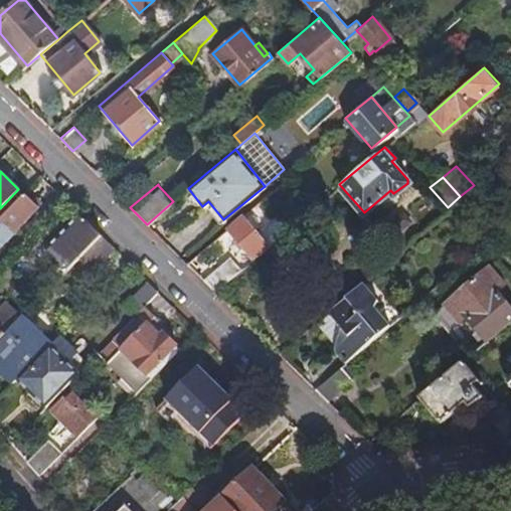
[(38,206),(23,194),(0,217),(0,243),(13,230),(14,231),(38,206)]
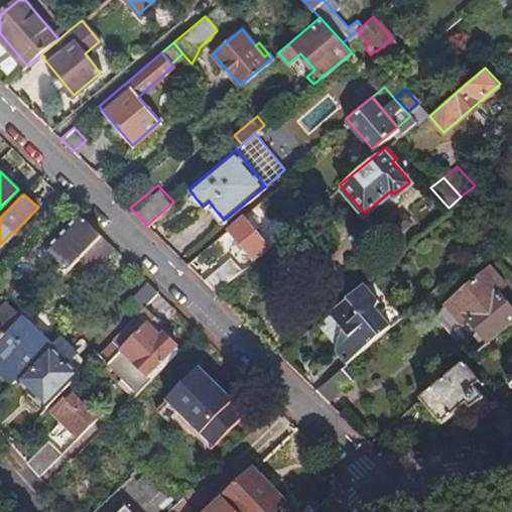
[(99,234),(79,214),(45,248),(62,264),(53,274),(57,277),(77,258),(99,234)]
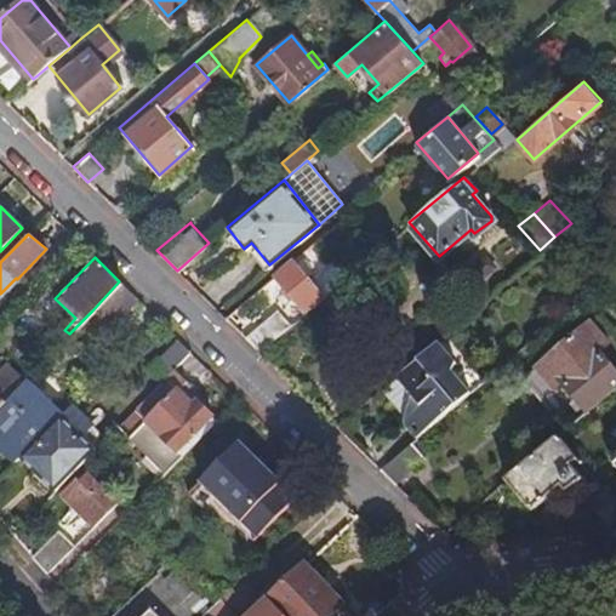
[(292,258),(274,274),(303,311),(344,277),(331,262),(312,280),(292,258)]
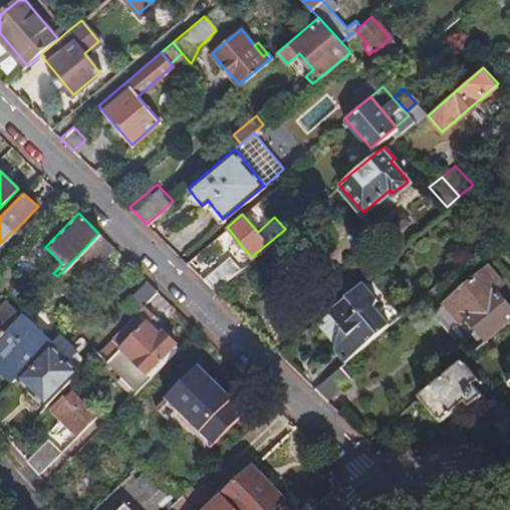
[(112,246),(98,233),(76,257),(89,269),(112,246)]
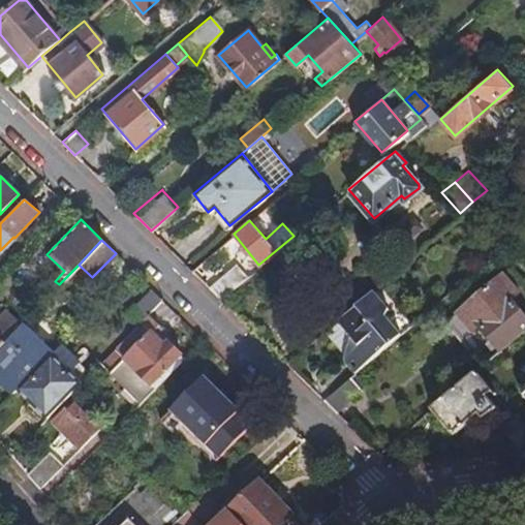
[(357,266),(372,288),(396,268),(380,249),(357,266)]
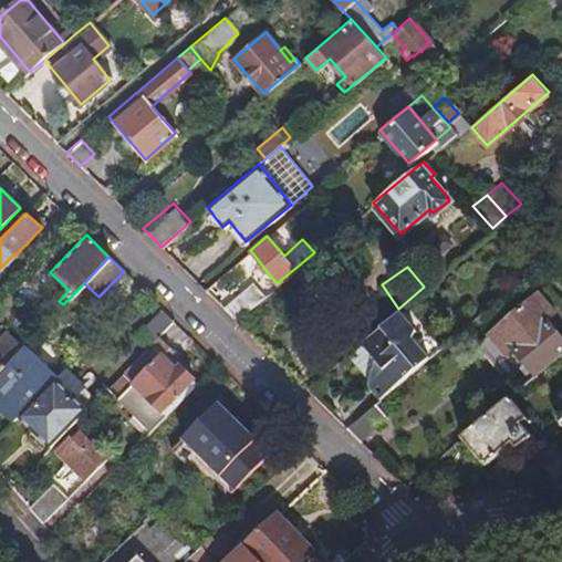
[(251,281),(221,305),(235,319),(263,295),(251,281)]
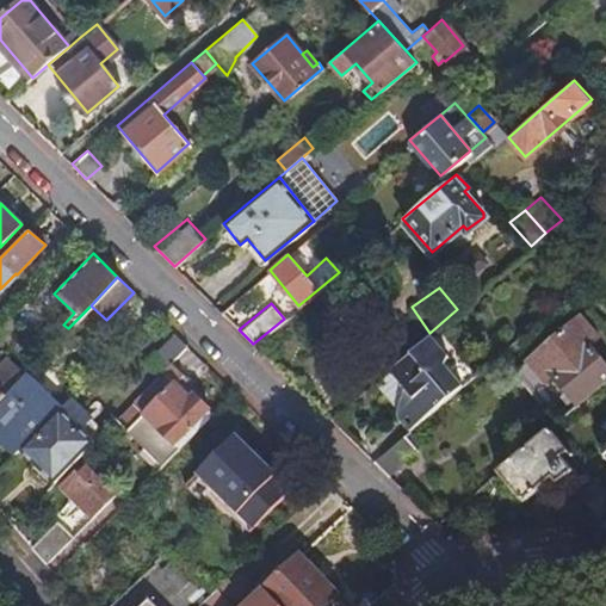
[(551,373),(577,403),(605,376),(605,364),(588,342),(593,338),(575,317),(527,358),(545,378),(551,373)]
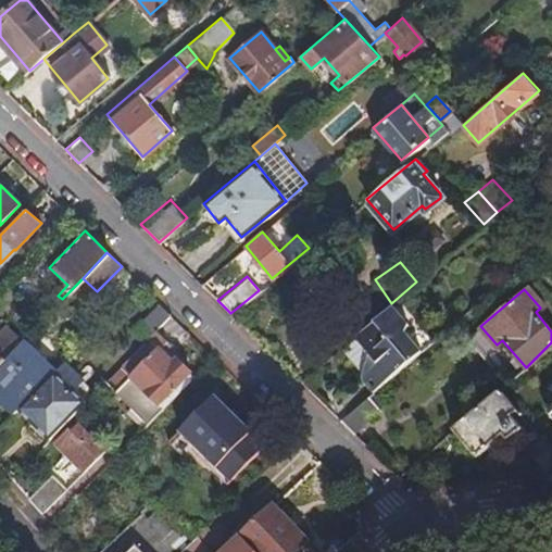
[(170,314),(159,303),(135,328),(146,339),(155,329),(170,314)]
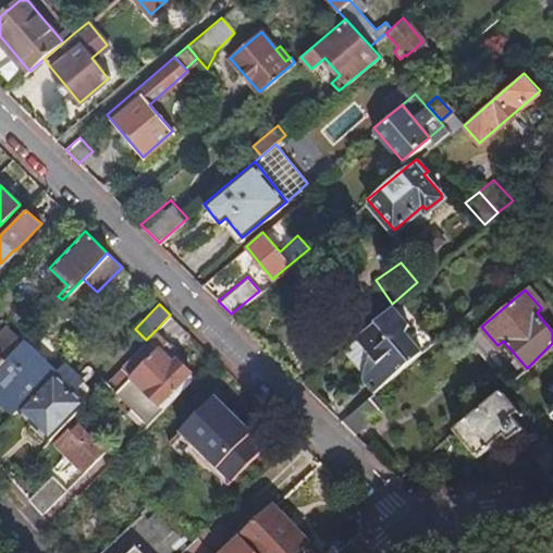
[(392,304),(354,336),(369,354),(364,380),(372,391),(420,352),(404,332),(408,324),(392,304)]
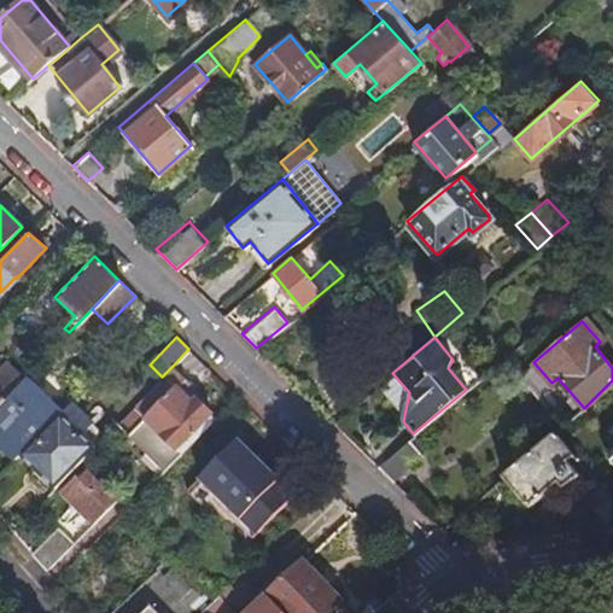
[(0,396),(4,400),(22,381),(6,365),(0,369),(0,396)]
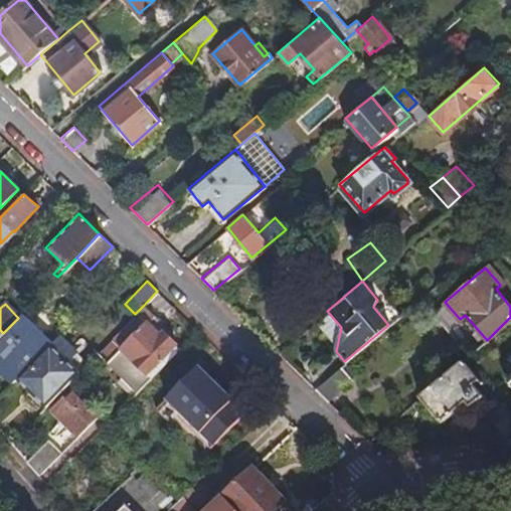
[(144,305),(135,314),(97,354),(107,363),(108,362),(136,391),(178,347),(150,319),(153,315),(144,305)]
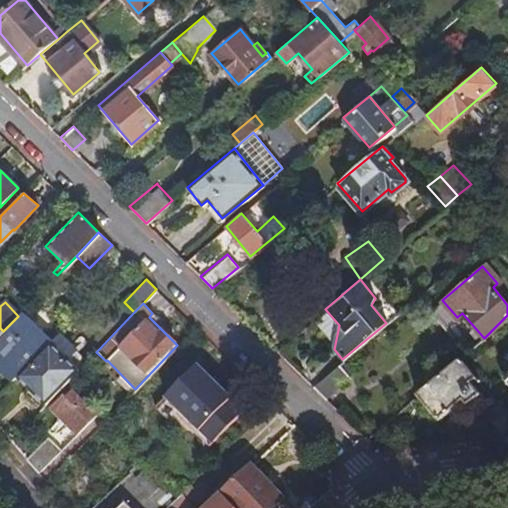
[(51,342),(20,313),(18,316),(3,331),(0,334),(0,368),(13,381),(17,377),(51,342)]
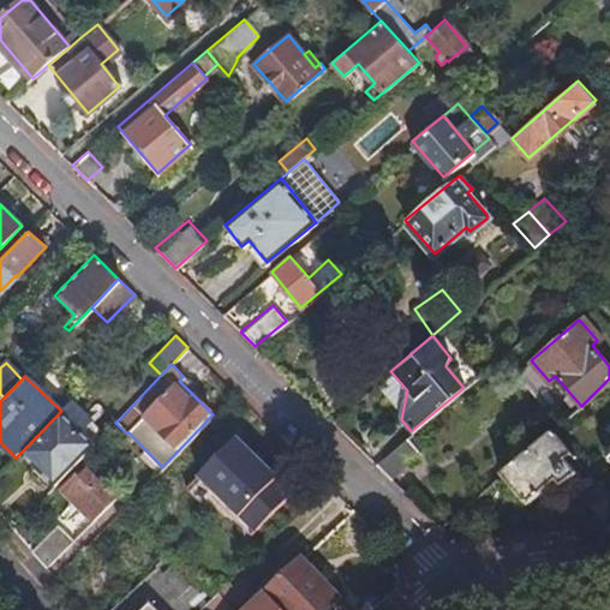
[(71,402),(61,411),(21,453),(54,486),(57,484),(76,464),(85,454),(94,446),(77,429),(88,419),(71,402)]
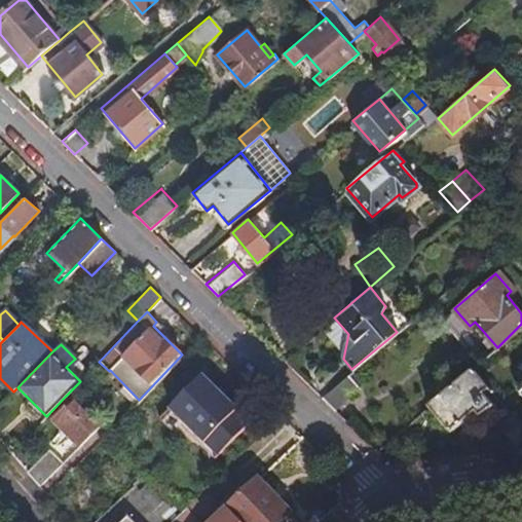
[(473,368),(430,405),(452,430),(477,409),(481,414),(494,403),(484,390),(489,386),(473,368)]
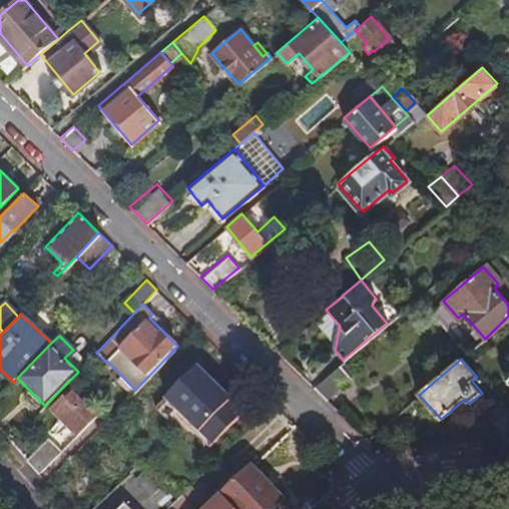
[(210,445),(245,410),(196,363),(155,405),(171,420),(178,413),(210,445)]
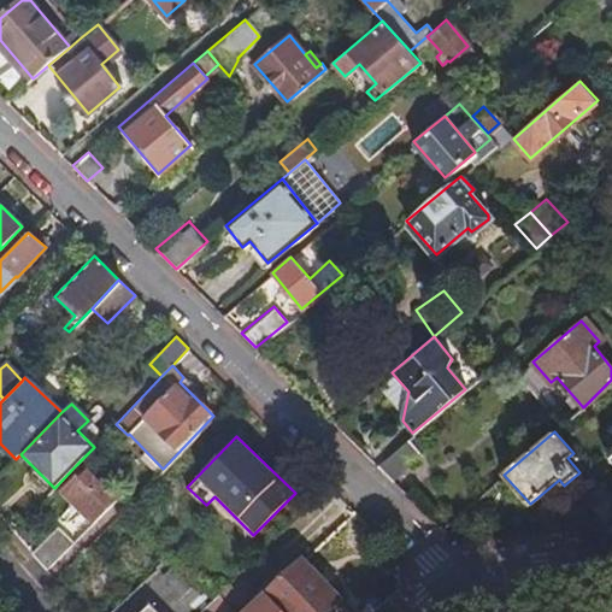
[(407,437),(376,465),(390,478),(421,453),(407,437)]
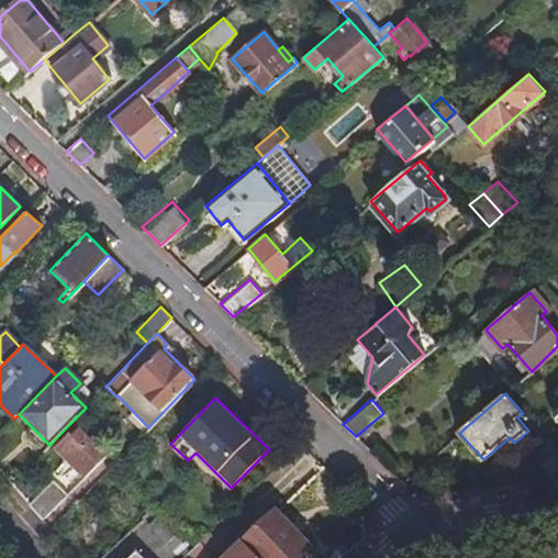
[(95,432),(78,415),(69,424),(76,431),(80,427),(89,436),(95,432)]
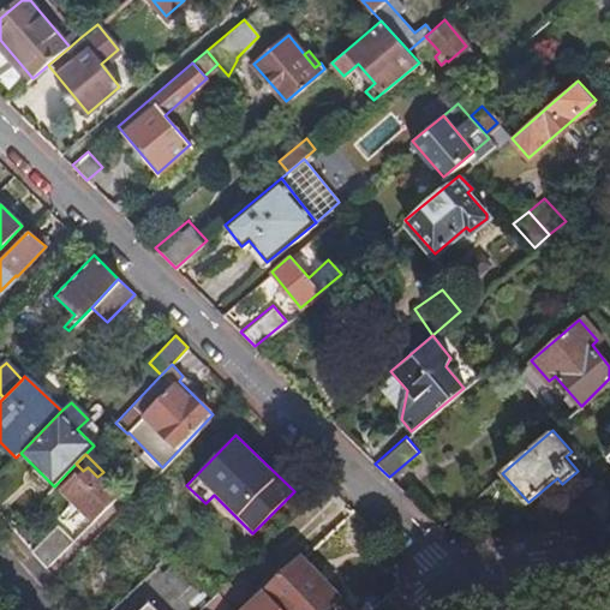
[(57,484),(63,489),(77,474),(78,476),(83,471),(76,464),(57,484)]
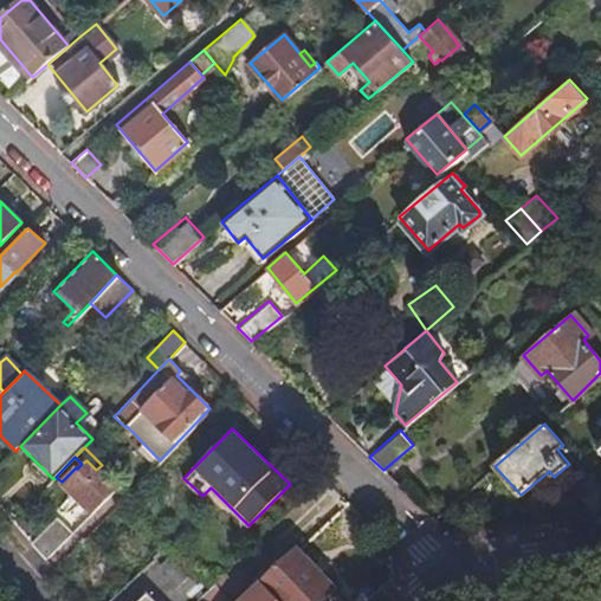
[(76,467),(62,482),(91,514),(116,489),(96,470),(86,460),(82,464),(77,469),(76,467)]
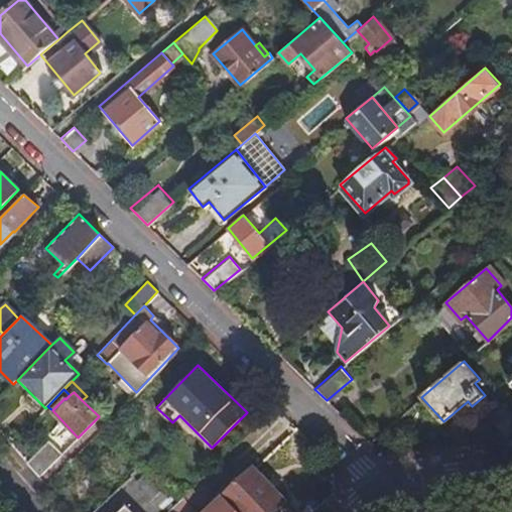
[(488,416),(506,436),(511,435),(511,416),(502,405),(488,416)]
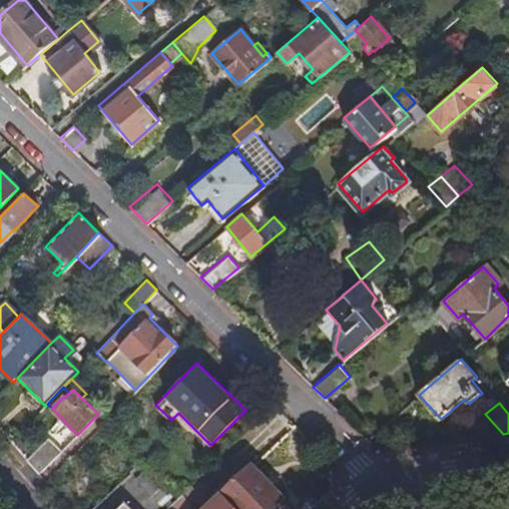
[(28,461),(39,473),(60,452),(48,441),(28,461)]
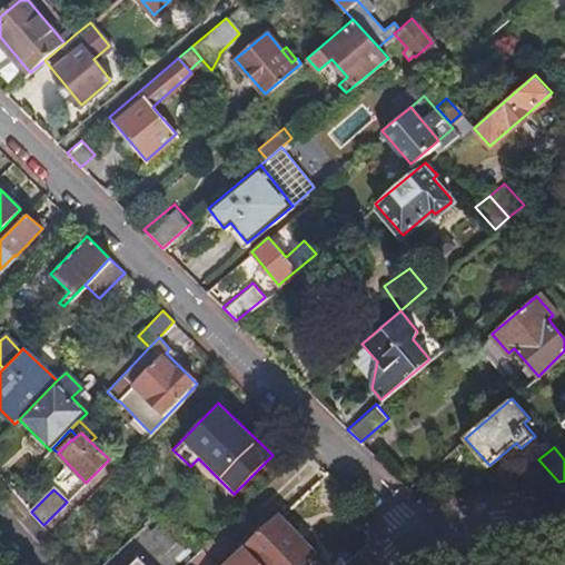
[(279,516),(227,564),(253,564),(258,561),(263,564),(299,564),(313,552),(279,516)]
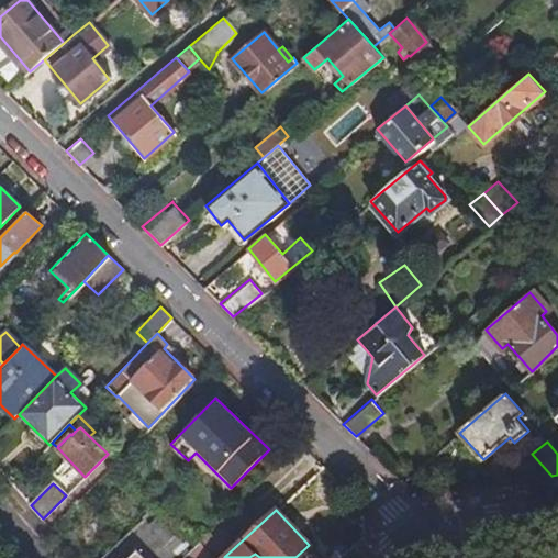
[(180,542),(157,516),(148,525),(171,550),(180,542)]
